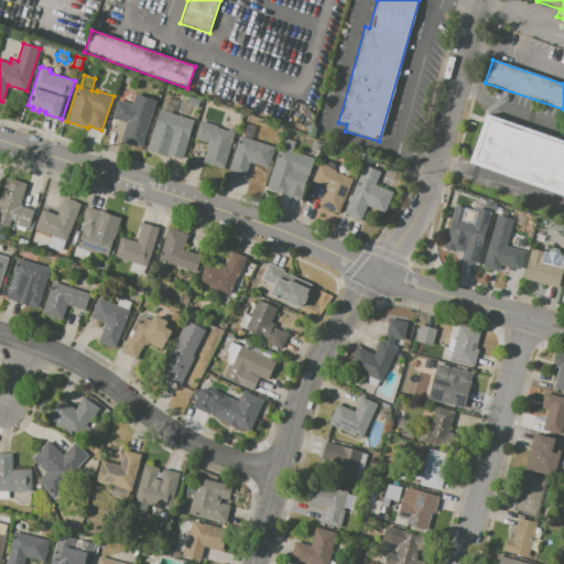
[(156,100),(141,148),(120,141),(127,122),(114,118),(119,100),(132,105),(136,94),(156,100)]
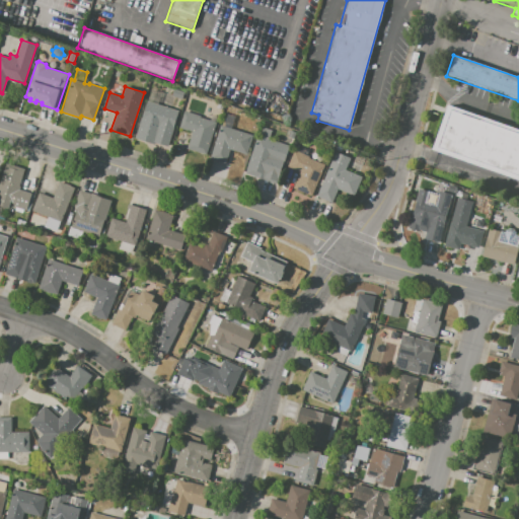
[(151,90),(159,92),(159,98),(157,104),(178,110),(172,130),(156,125),(151,139),(137,134),(151,90)]
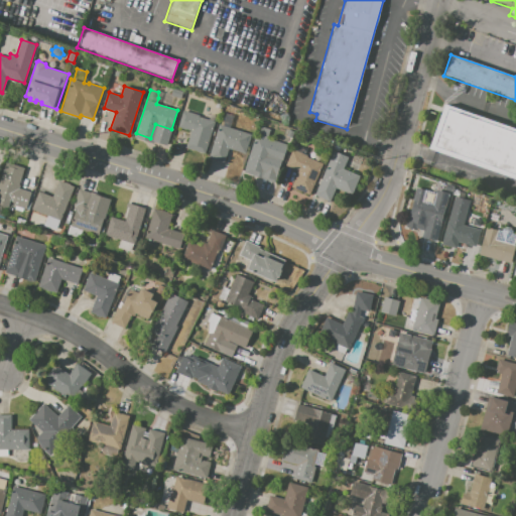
[(515,180),(427,150),(442,105),(515,130),(515,180)]
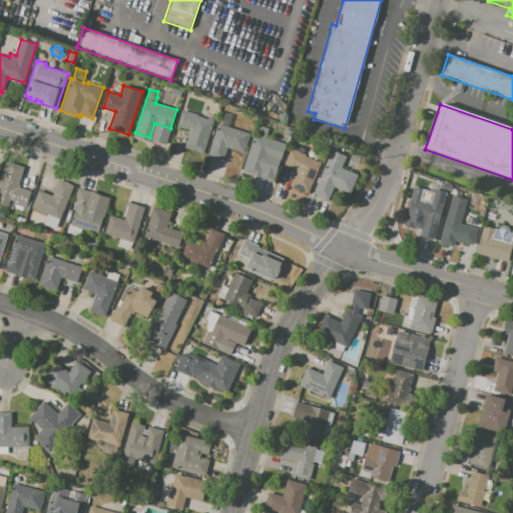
[(182,109),(198,114),(197,115),(207,119),(209,114),(215,116),(203,154),(183,147),(189,130),(177,126),(182,109)]
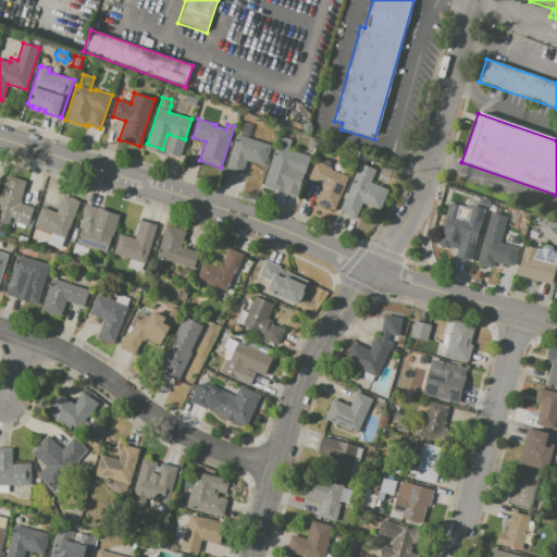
[(244,122),(252,125),(248,137),(271,145),(264,165),(247,160),(242,175),(225,170),(237,134),(239,135),(244,122)]
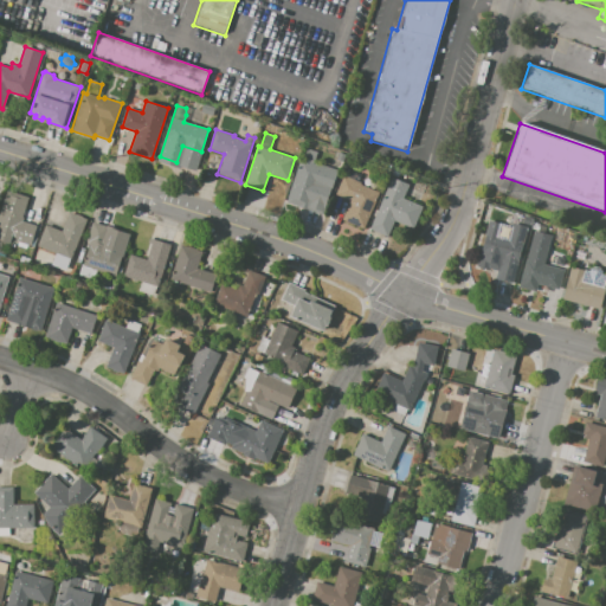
[(307,148),(317,152),(314,163),(337,172),(331,189),(316,185),(310,204),(289,197),(302,159),(303,160),(307,148)]
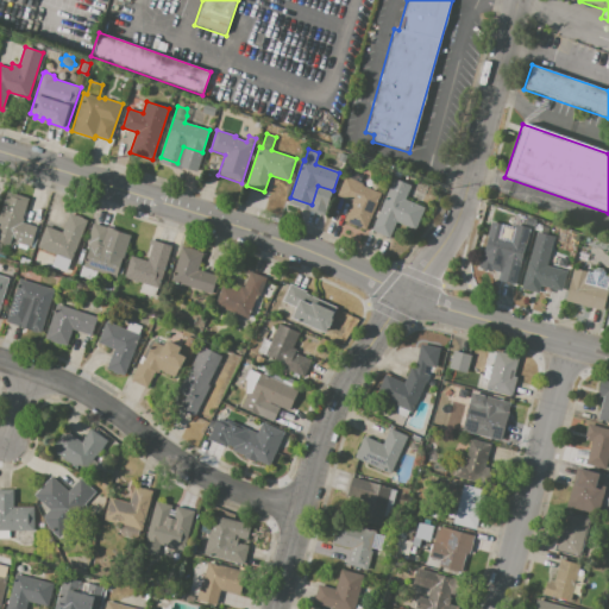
[(337,152),(345,156),(343,163),(334,161),(337,152)]
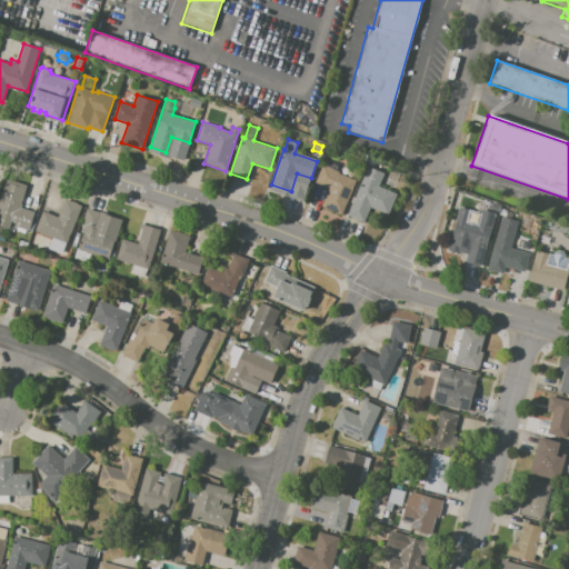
[(338,158),(328,155),(331,148),(340,152),(338,158)]
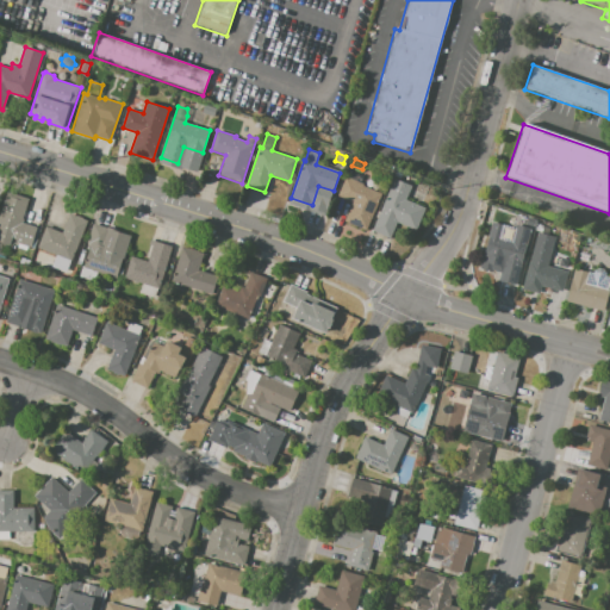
[(346,176),(348,176),(349,173),(352,174),(353,170),(360,174),(358,181),(363,184),(363,185),(381,193),(366,230),(344,222),(353,201),(338,197),(346,176)]
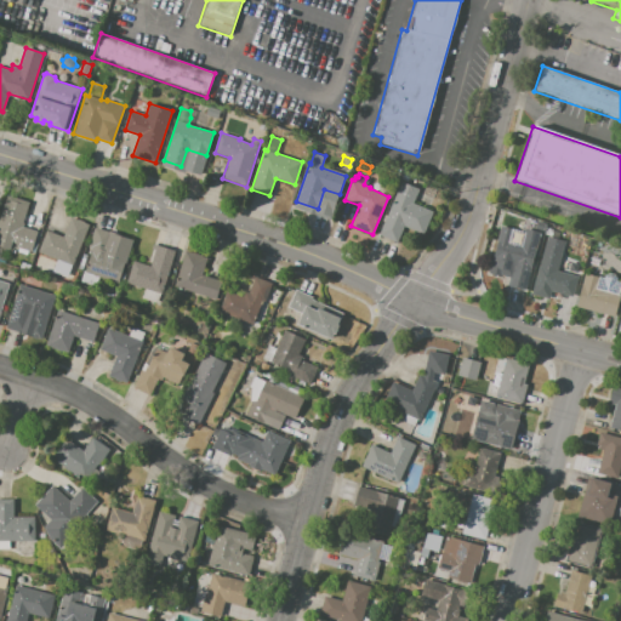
[(402,181),(420,188),(412,204),(433,212),(423,234),(404,226),(397,241),(380,234),(402,181)]
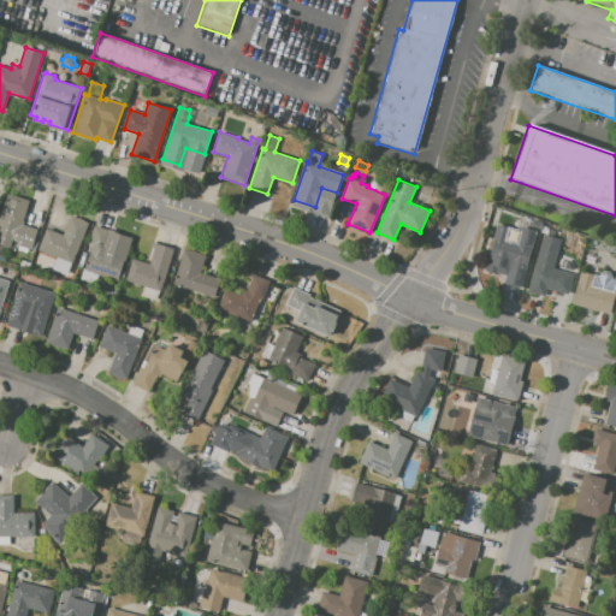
[(0,214),(7,194),(30,202),(22,224),(39,230),(31,249),(28,248),(27,253),(18,249),(19,246),(16,244),(16,241),(12,240),(10,248),(0,244),(0,214)]
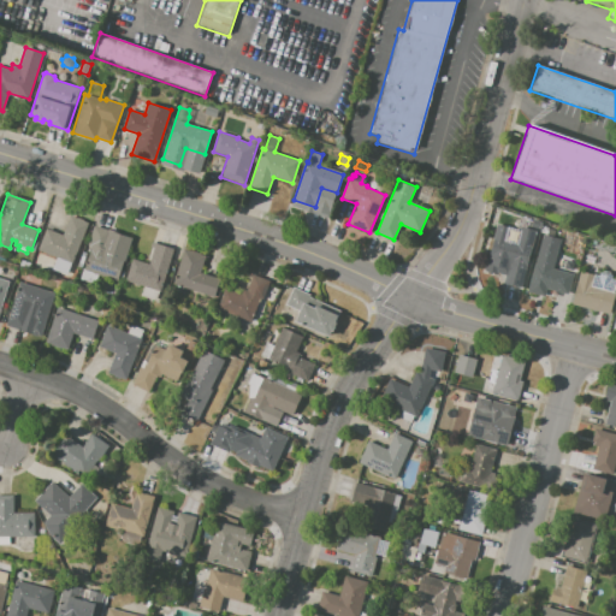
[(89,223),(72,264),(39,249),(47,229),(63,235),(71,215),(89,223)]
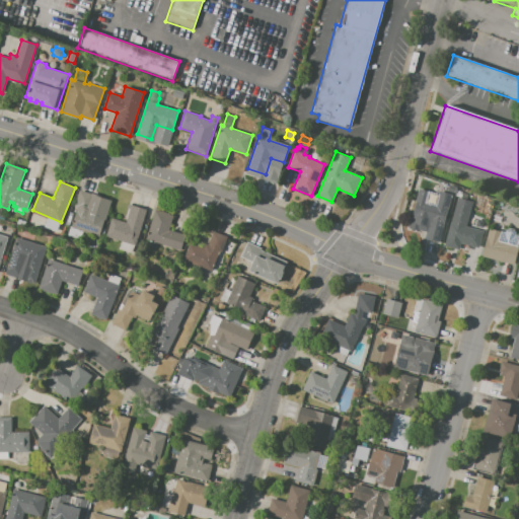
[(419,189),(430,192),(429,197),(436,198),(435,204),(448,208),(441,241),(425,237),(427,227),(411,223),(419,189)]
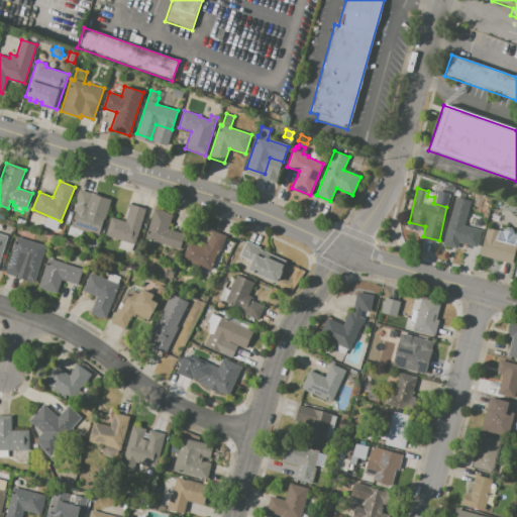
[(79,189),(110,200),(99,235),(71,226),(77,209),(73,208),(79,189)]
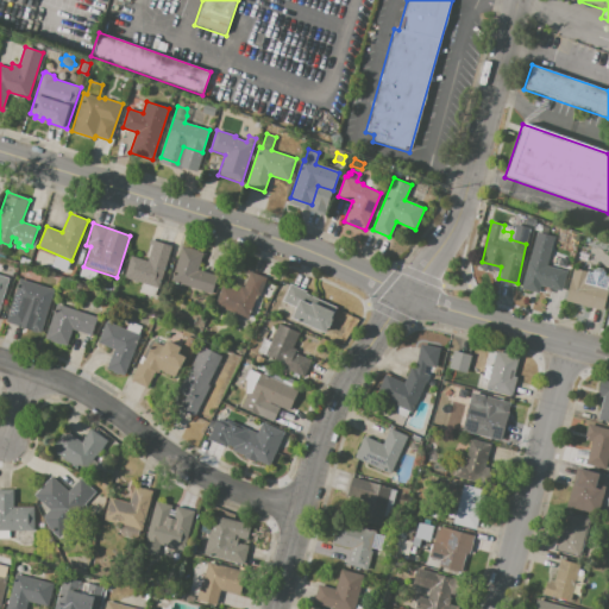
[(535,232),(554,237),(547,265),(566,270),(562,290),(539,284),(538,290),(522,287),(535,232)]
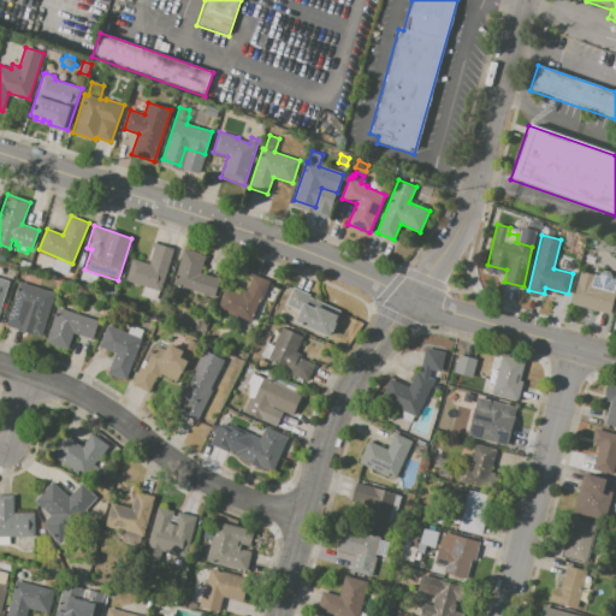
[(173,249),(160,290),(126,279),(132,259),(148,264),(155,243),(173,249)]
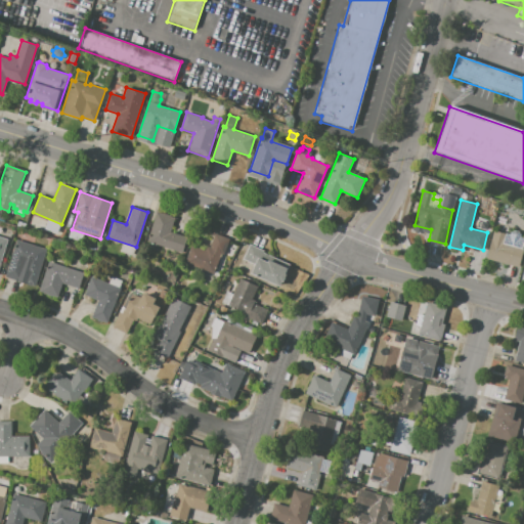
[(157,212),(175,217),(171,232),(186,236),(181,253),(147,242),(157,212)]
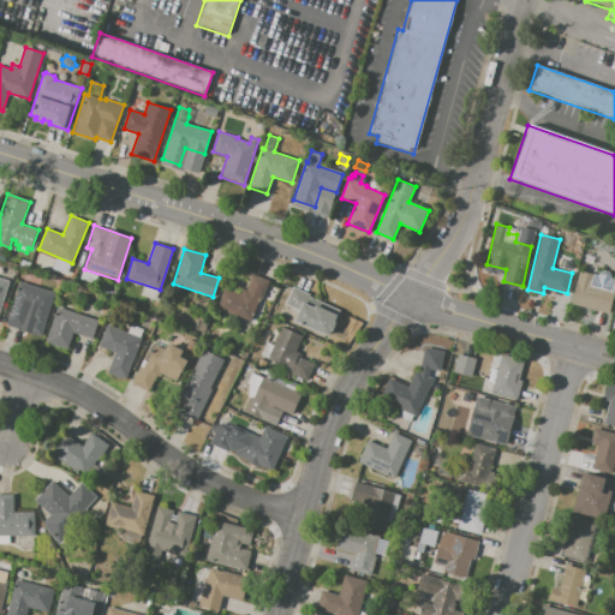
[(567,262),(575,264),(573,272),(565,269),(567,262)]
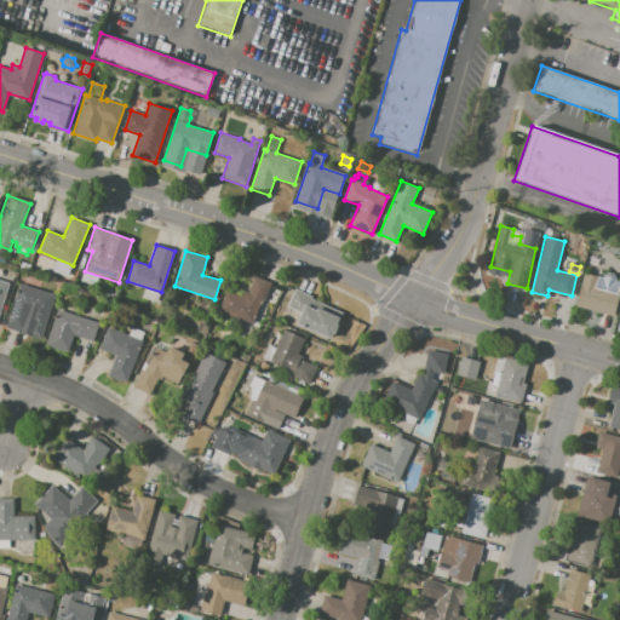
[(584,273),(603,279),(604,275),(608,273),(614,274),(616,279),(615,281),(619,282),(619,293),(614,317),(575,306),(584,273)]
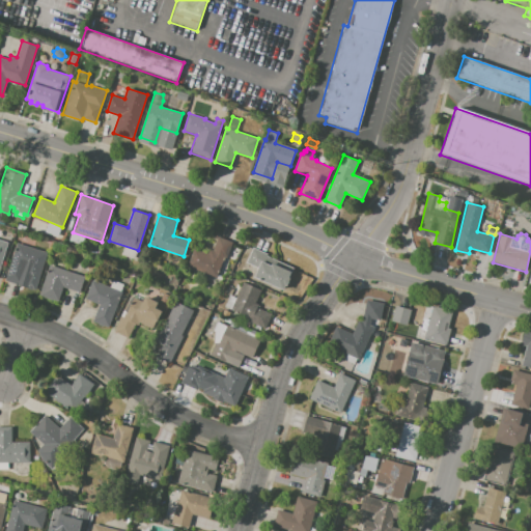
[(232,242),(220,276),(188,264),(194,248),(207,253),(210,249),(213,251),(218,236),(232,242)]
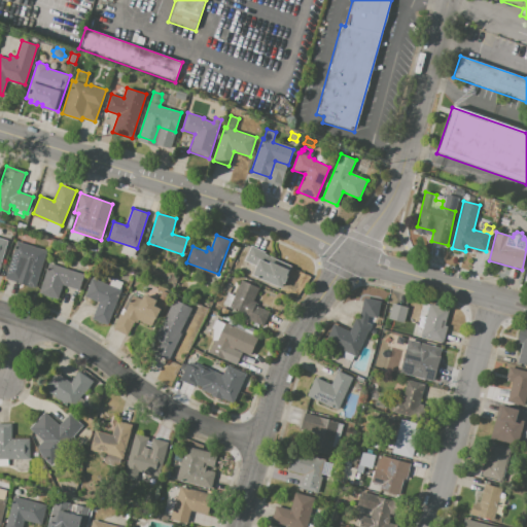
[(0,238),(8,241),(0,266),(0,238)]
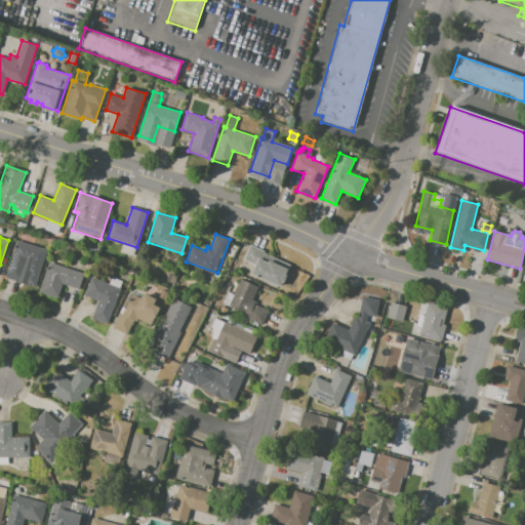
[(16,240),(46,250),(35,286),(4,276),(16,240)]
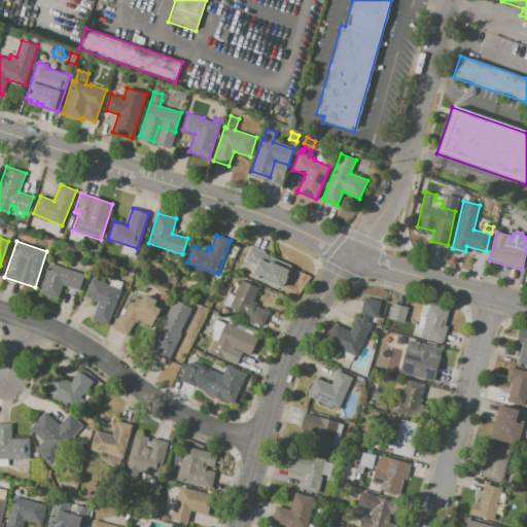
[(251,246),(266,252),(265,254),(290,265),(281,286),(253,274),(256,266),(245,260),(251,246)]
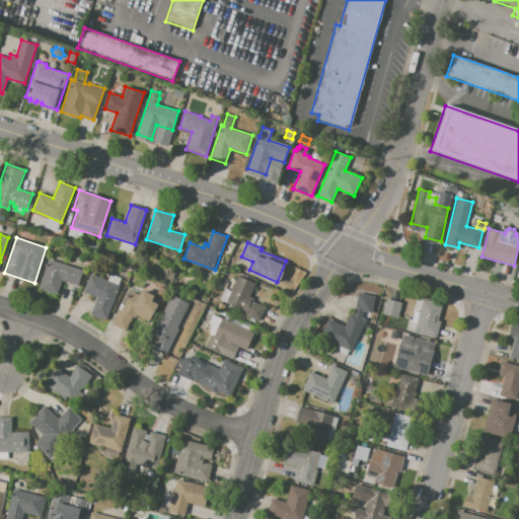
[(48,258),(84,271),(79,285),(62,279),(57,294),(39,288),(48,258)]
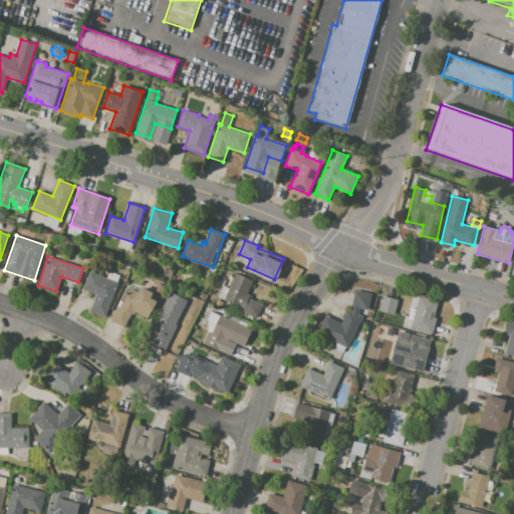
[(90,260),(88,266),(82,265),(84,258),(90,260)]
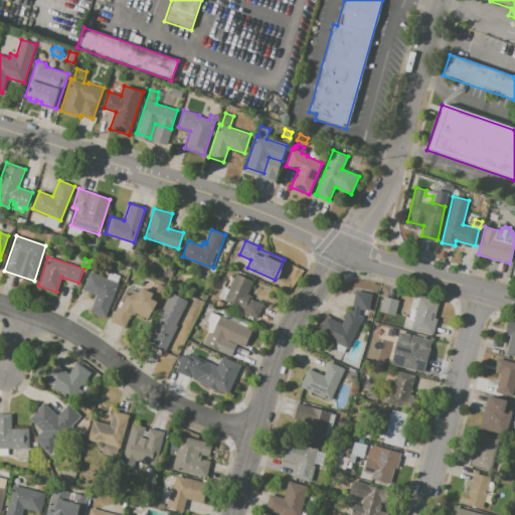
[(119,276),(106,317),(91,312),(97,295),(83,291),(90,272),(107,278),(109,273),(119,276)]
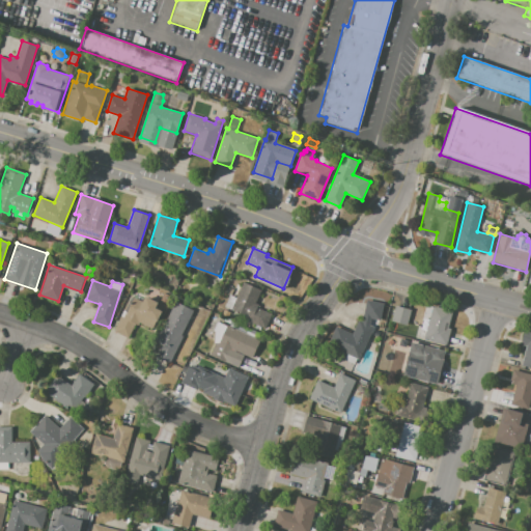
[(244,281),(261,289),(255,304),(258,305),(257,308),(271,313),(264,328),(224,310),(230,295),(236,298),(244,281)]
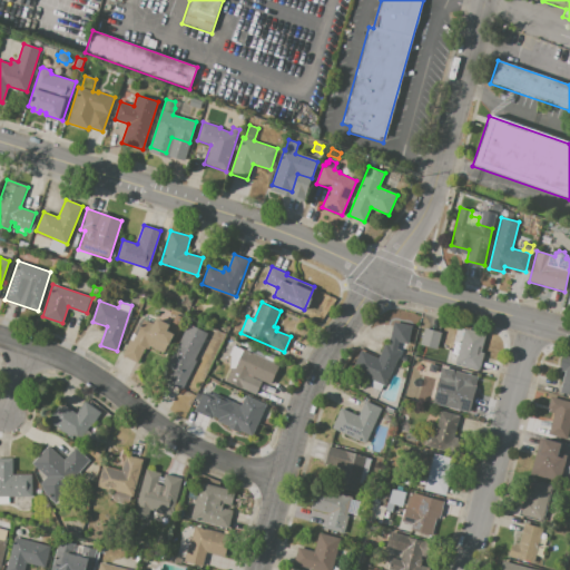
[(121,355),(133,334),(136,335),(144,320),(153,324),(156,318),(169,324),(166,330),(173,333),(168,343),(156,337),(143,365),(121,355)]
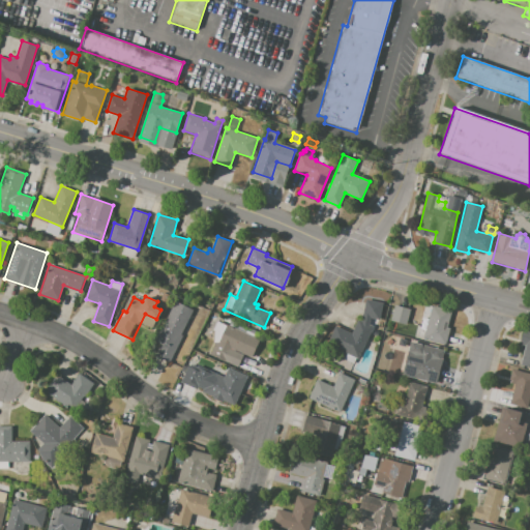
[(335,326),(351,333),(358,319),(361,320),(365,299),(382,302),(379,320),(371,318),(370,325),(373,326),(359,359),(327,345),(335,326)]
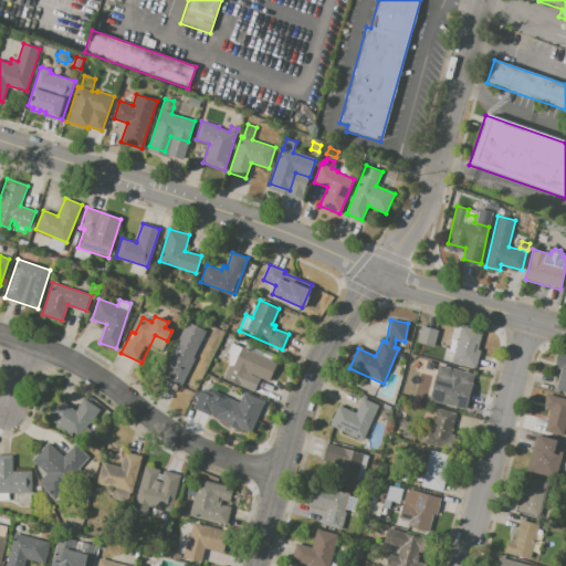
[(206,331),(194,357),(195,358),(180,387),(165,379),(171,367),(166,365),(187,322),(206,331)]
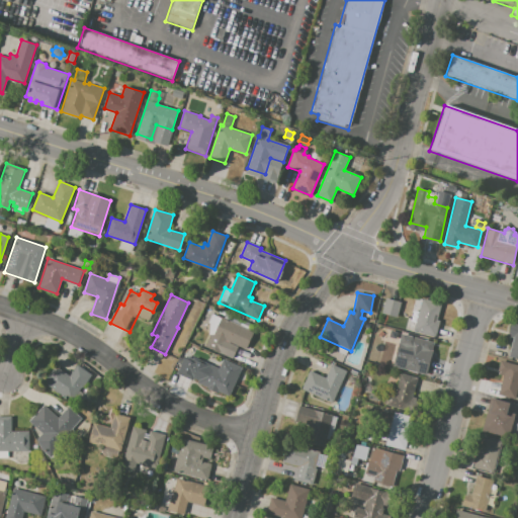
[(384,298),(401,303),(398,317),(381,313),(384,298)]
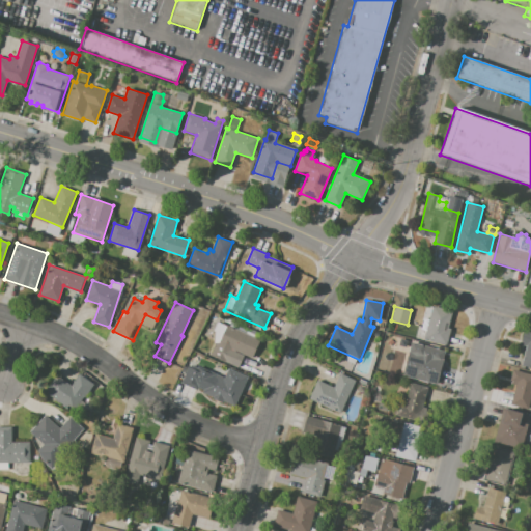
[(432,306),(453,311),(448,328),(450,329),(445,345),(423,339),(432,306)]
